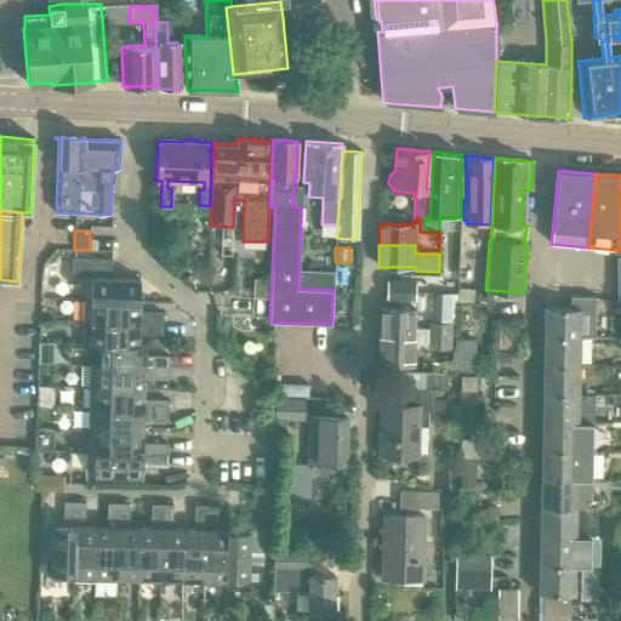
[(86,278),(86,300),(140,301),(140,279),(112,279),(112,260),(96,260),(72,260),(70,278),(86,278)]
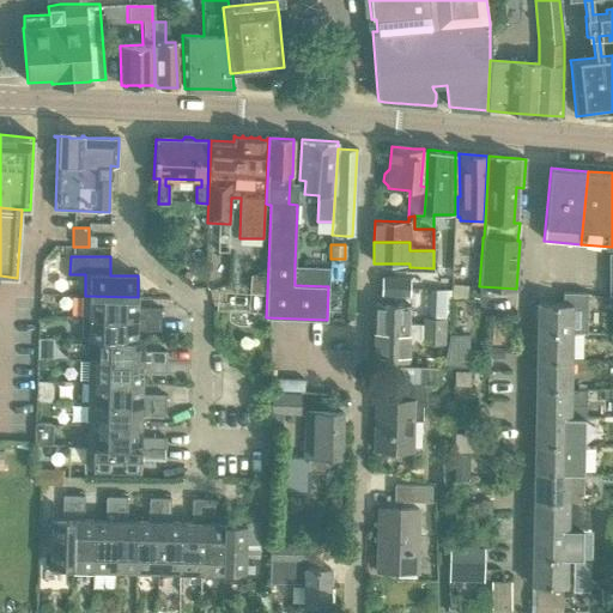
[(329,267),(295,266),(295,285),(328,286),(329,267)]
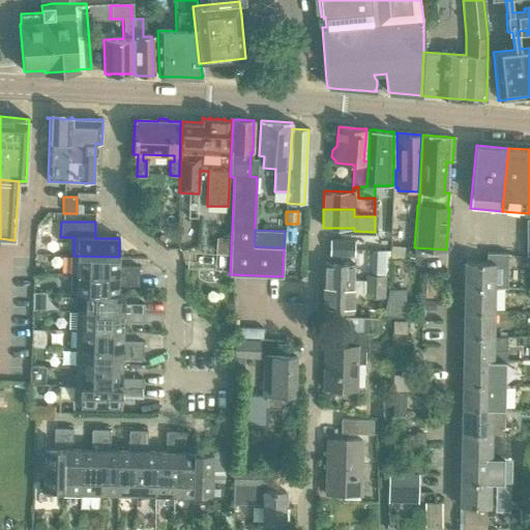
[(215,239),(215,254),(228,255),(228,240),(215,239)]
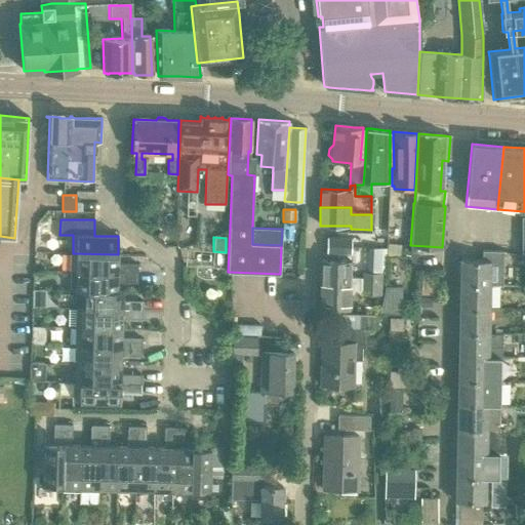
[(326,253),(351,254),(351,240),(326,239),(326,253)]
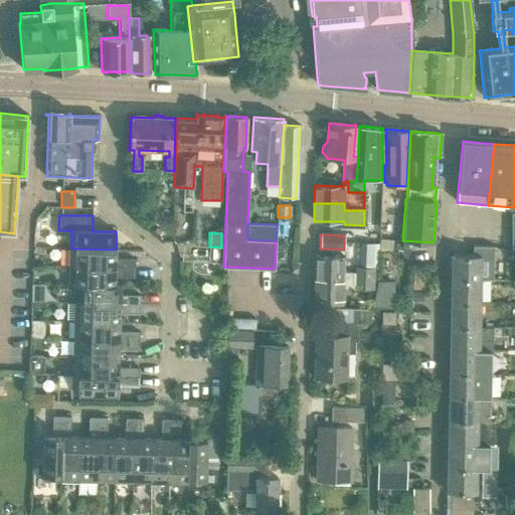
[(392,249),(400,250),(401,240),(396,239),(393,242),(392,249)]
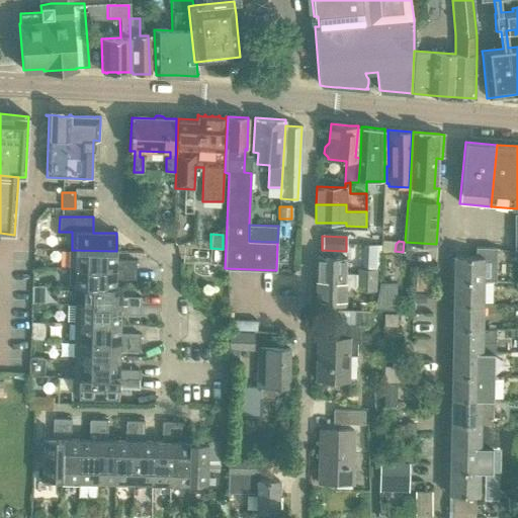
[(454,257),(453,281),(483,281),(495,282),(496,248),(476,247),(475,256),(454,256),(454,257)]
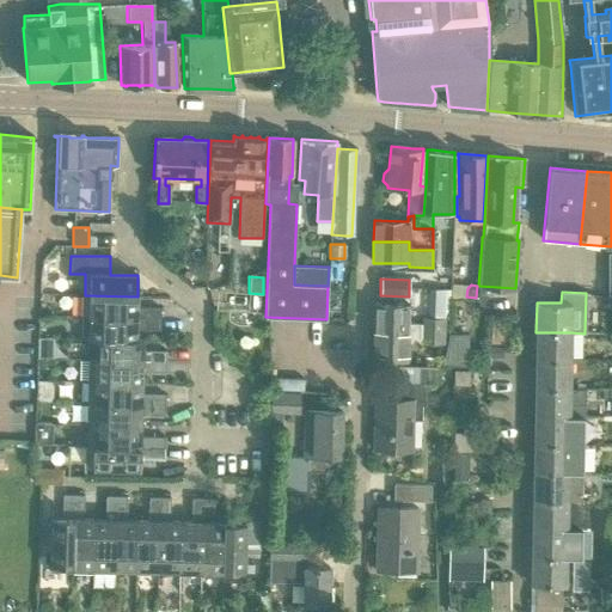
[(85,295),(84,317),(160,319),(160,308),(136,308),(138,297),(85,295)]
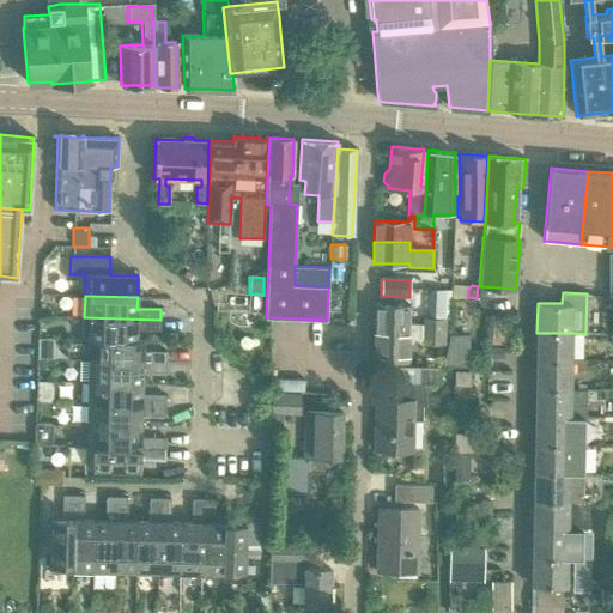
[(375,304),(374,332),(422,334),(422,325),(408,325),(408,305),(375,304)]
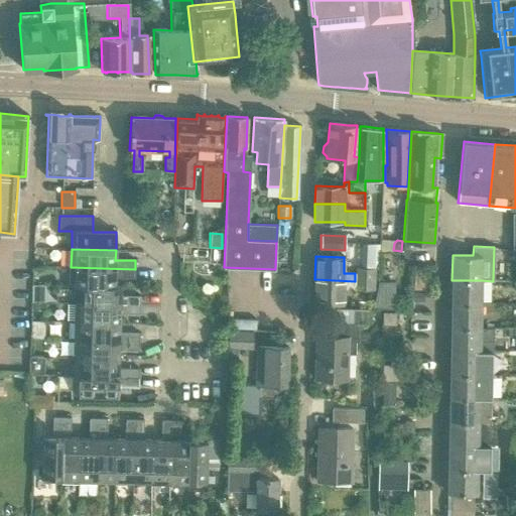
[(362,256),(362,268),(369,268),(373,268),(379,268),(379,256),(362,256)]
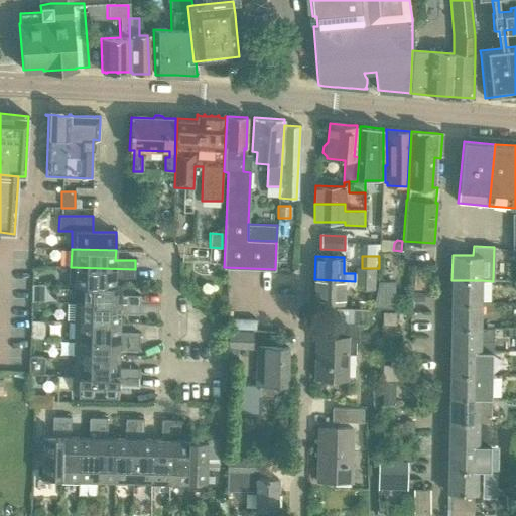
[(71,267),(71,285),(120,286),(120,285),(115,285),(115,278),(135,278),(135,269),(71,267)]
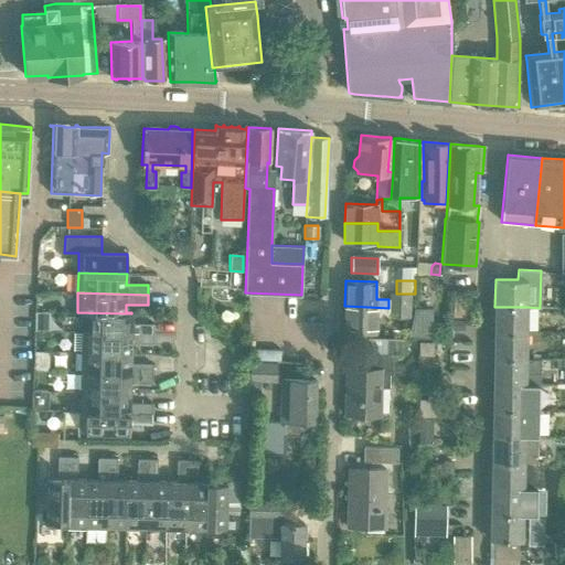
[(396,294),(391,292),(390,301),(390,313),(408,313),(408,294),(404,294),(396,294)]
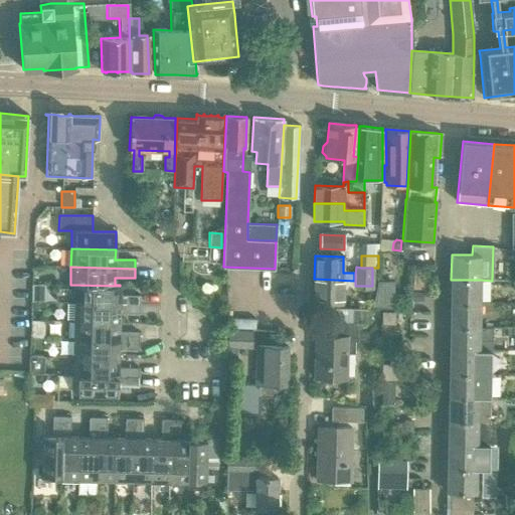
[(413,270),(413,289),(425,290),(425,270),(413,270)]
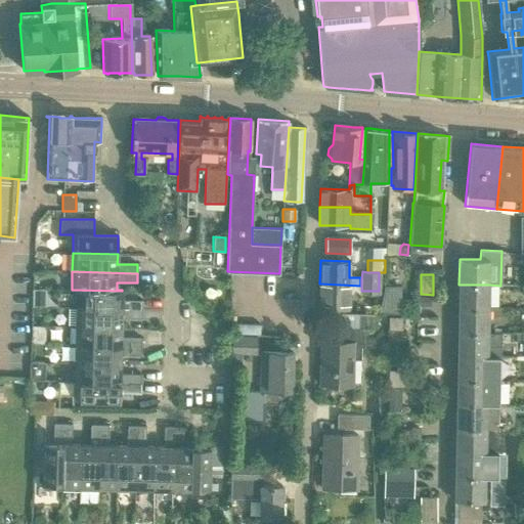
[(360,286),(319,284),(319,308),(348,309),(348,293),(359,293),(360,286)]
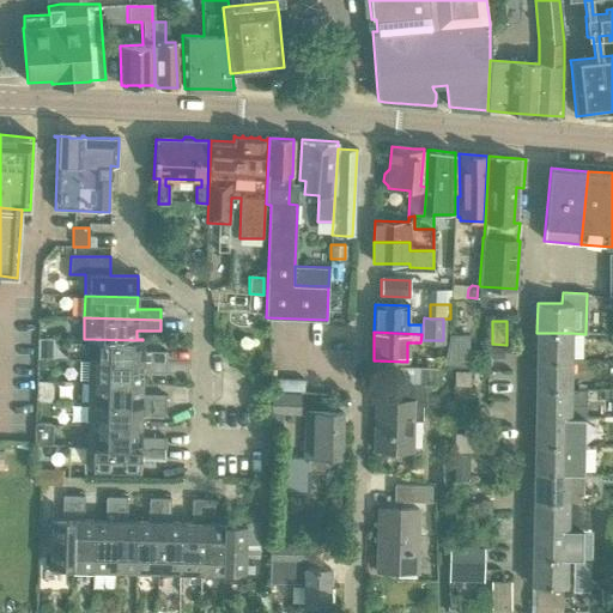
[(536,333),(536,360),(571,360),(571,333),(536,333)]
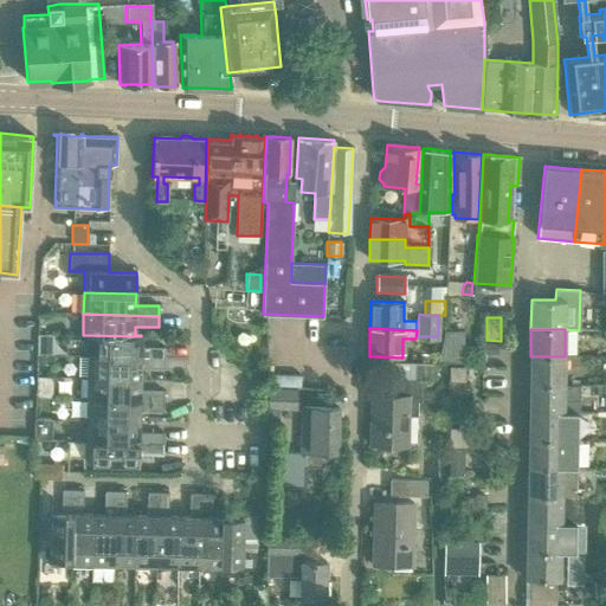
[(445,333),(439,362),(463,363),(464,334),(445,333)]
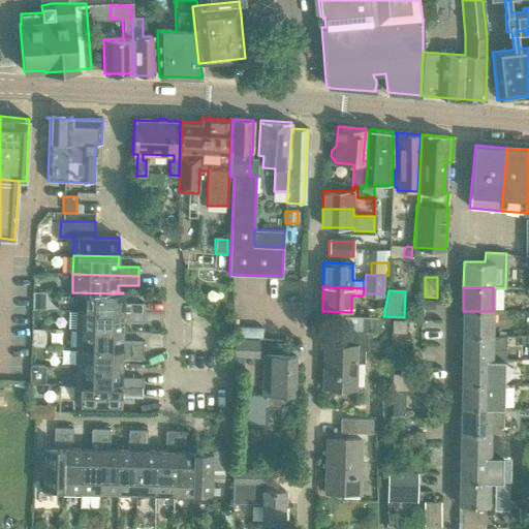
[(45,291),(33,291),(33,310),(44,311),(45,291)]
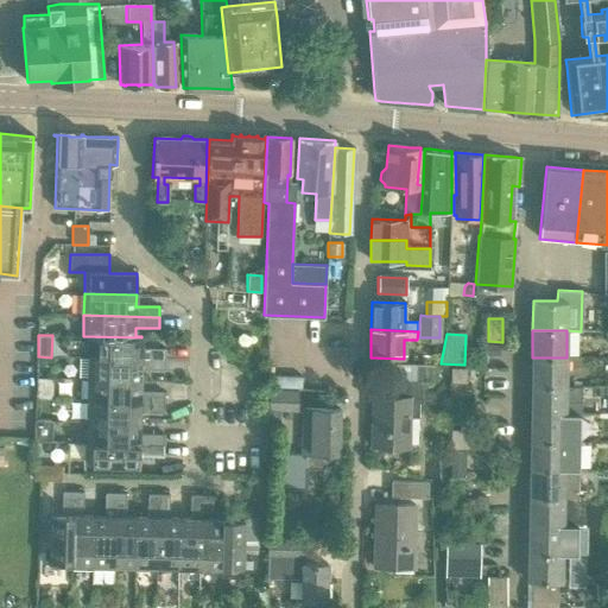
[(89,337),(89,358),(164,360),(164,349),(141,349),(141,337),(83,336),(89,337)]
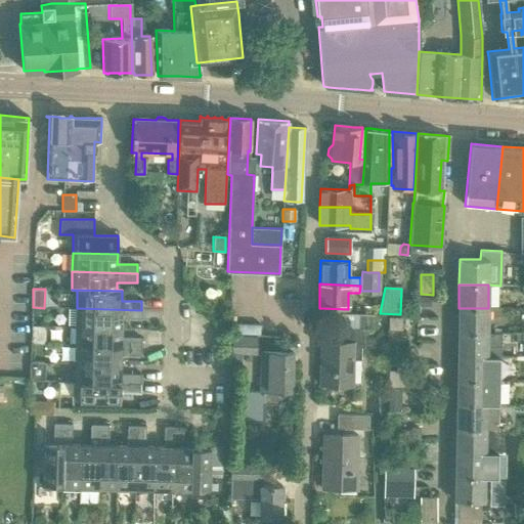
[(77,308),(77,326),(121,328),(121,319),(141,319),(141,310),(77,308)]
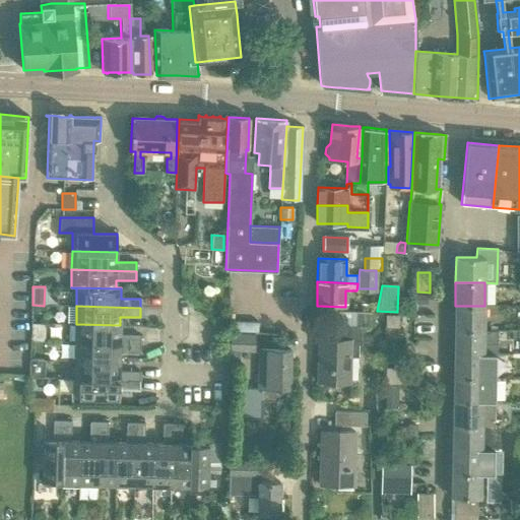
[(454,329),(483,330),(484,306),(455,306),(454,329)]
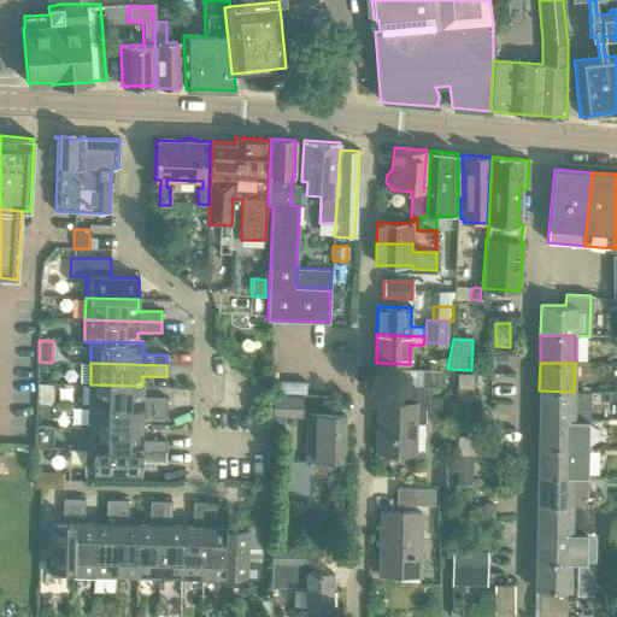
[(90,385),(89,407),(166,409),(166,398),(142,398),(142,386),(90,385)]
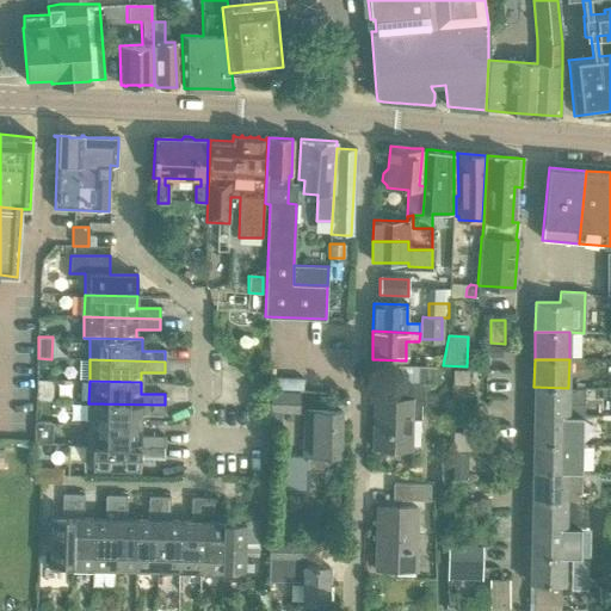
[(375,418),(374,449),(407,450),(408,419),(420,420),(420,419),(421,383),(392,382),(392,399),(375,399),(375,418)]
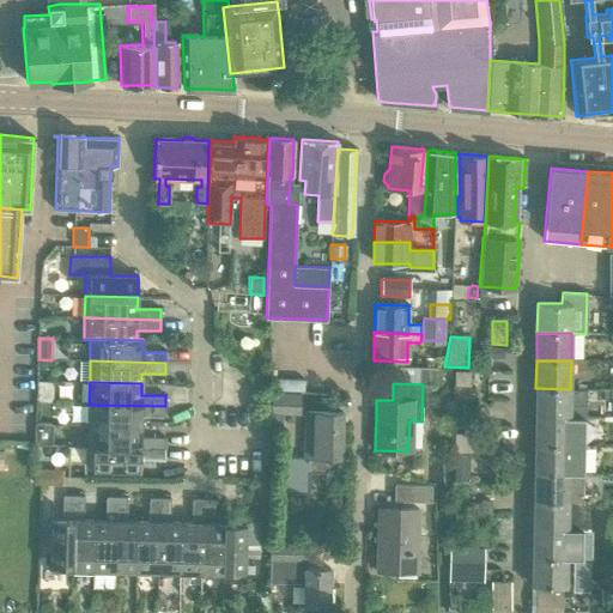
[(535,388),(535,418),(584,418),(586,418),(586,390),(570,389),(535,388)]
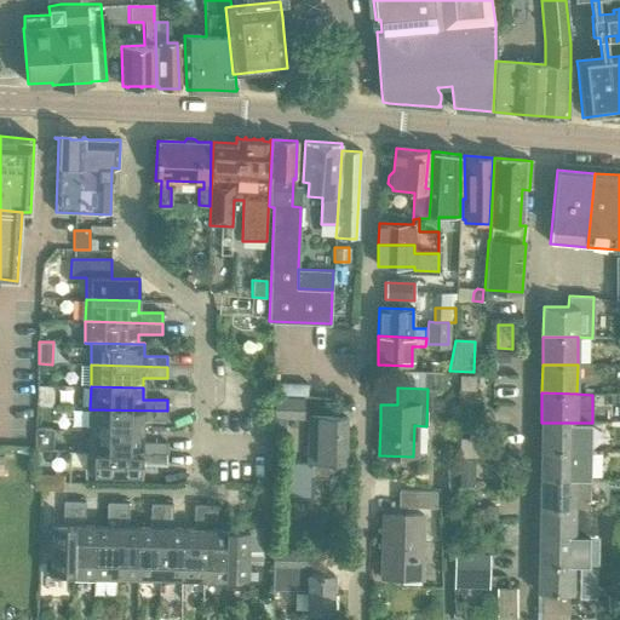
[(53,397),(38,396),(38,408),(53,408),(53,397)]
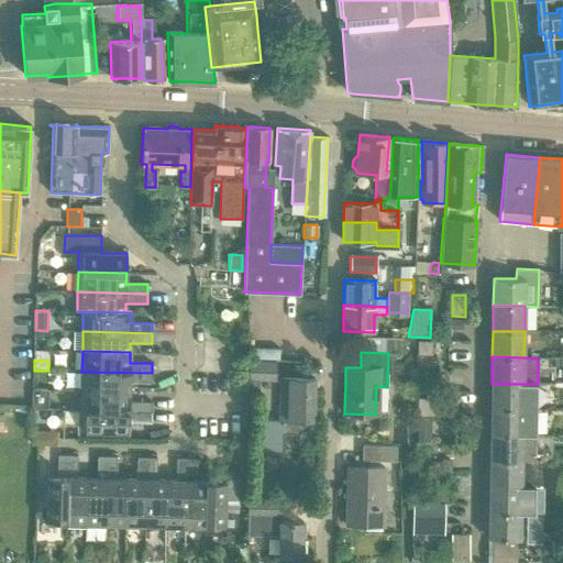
[(249,365),(249,379),(276,381),(277,363),(249,362),(249,365)]
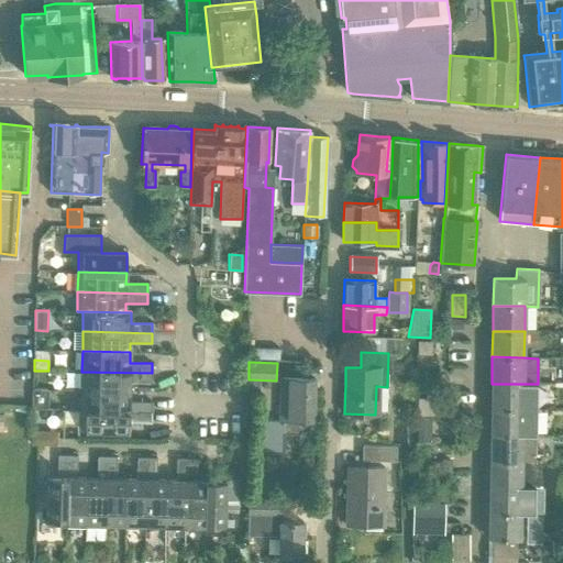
[(81,372),(81,392),(130,393),(130,383),(152,383),(152,373),(81,372)]
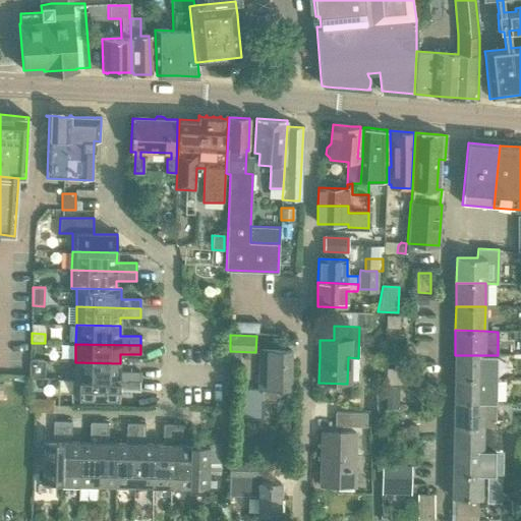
[(241,420),(263,420),(264,403),(290,404),(291,352),(259,351),(258,389),(242,389),(241,420)]
